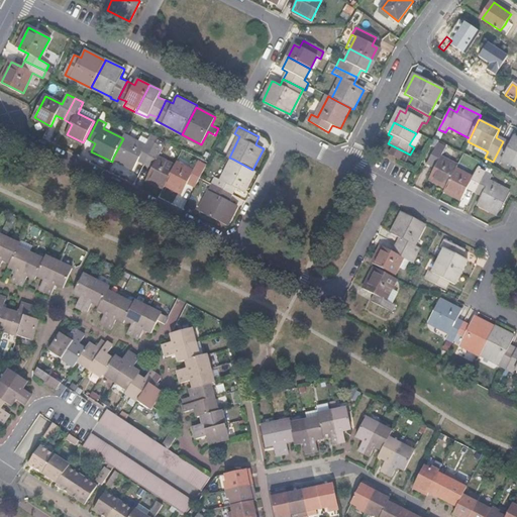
[(125,135),(123,138),(113,158),(134,169),(138,162),(144,165),(156,143),(149,139),(145,146),(125,135)]
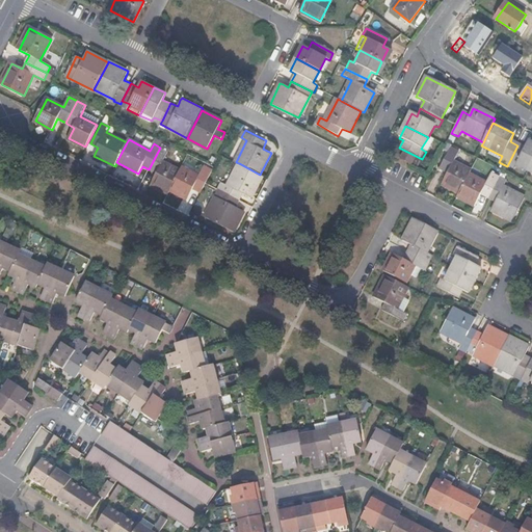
[(516,166),(528,173),(531,164),(531,145),(528,143),(525,149),(517,145),(507,166),(514,169),(516,166)]
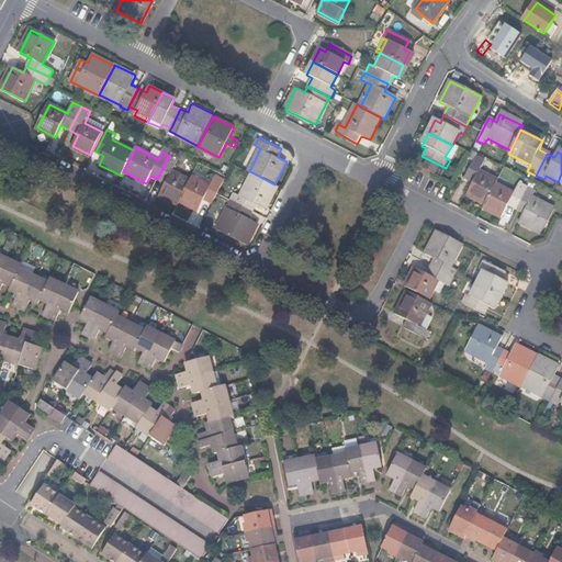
[(160,195),(179,204),(181,201),(191,181),(172,171),(178,160),(169,156),(157,179),(167,183),(160,195)]
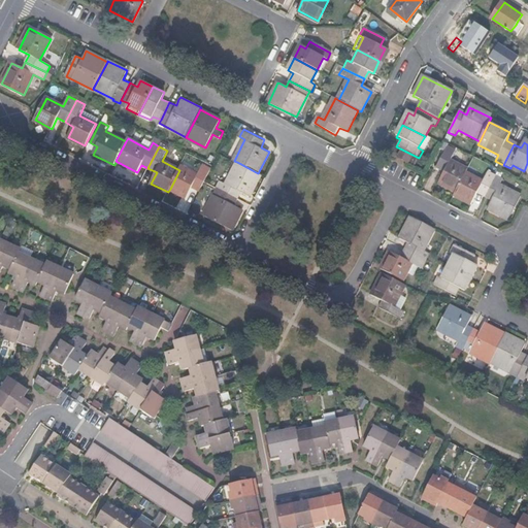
[(456,194),(465,175),(467,171),(450,162),(455,153),(447,147),(435,169),(443,174),(438,185),(456,194)]
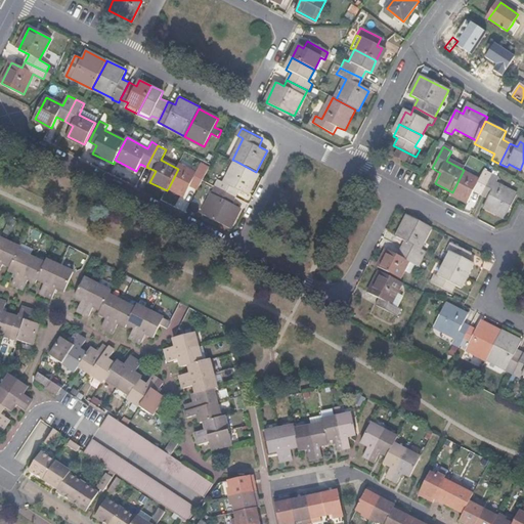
[(395,157),(405,163),(409,154),(399,148),(395,157)]
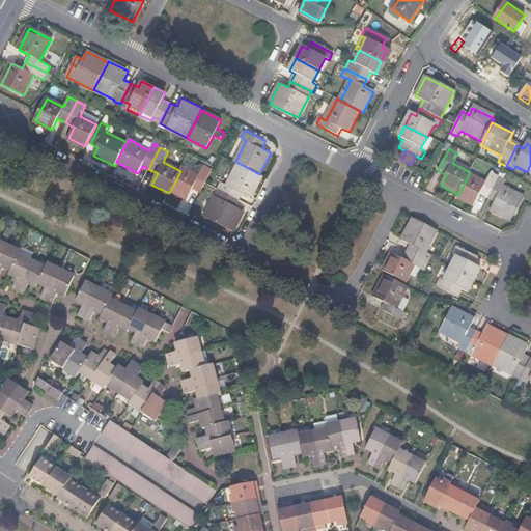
[(263,176),(259,174),(239,163),(228,185),(222,182),(218,190),(220,190),(240,200),(244,193),(252,197),(263,176)]
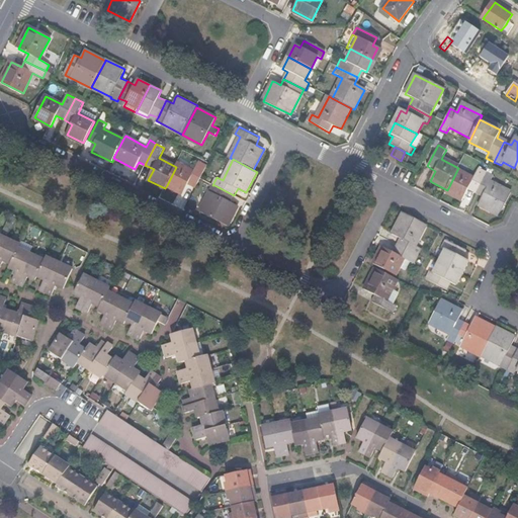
[(194,171),(178,163),(176,167),(167,185),(183,193),(188,183),(197,187),(201,179),(208,166),(199,162),(194,171)]
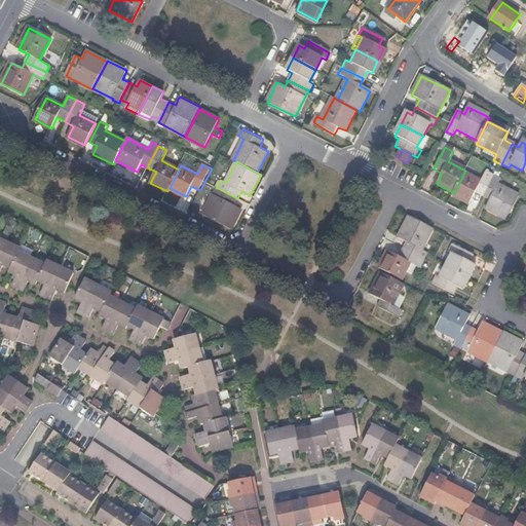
[(481,183),(463,175),(454,193),(453,196),(468,204),(474,194),(485,199),(495,177),(486,173),(481,183)]
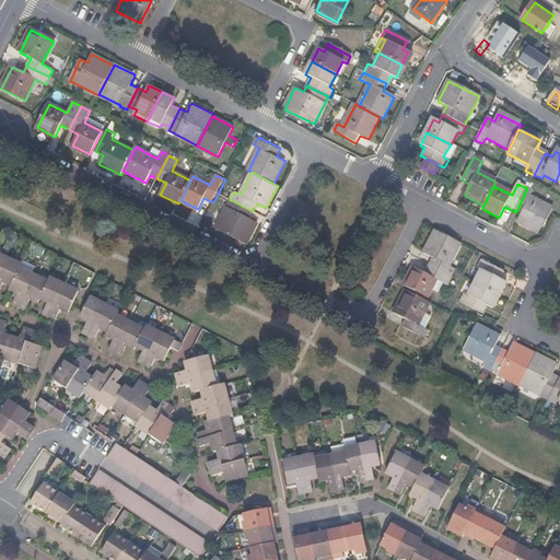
[(533,191),(527,188),(516,212),(521,214),(517,223),(539,234),(551,210),(529,199),(533,191)]
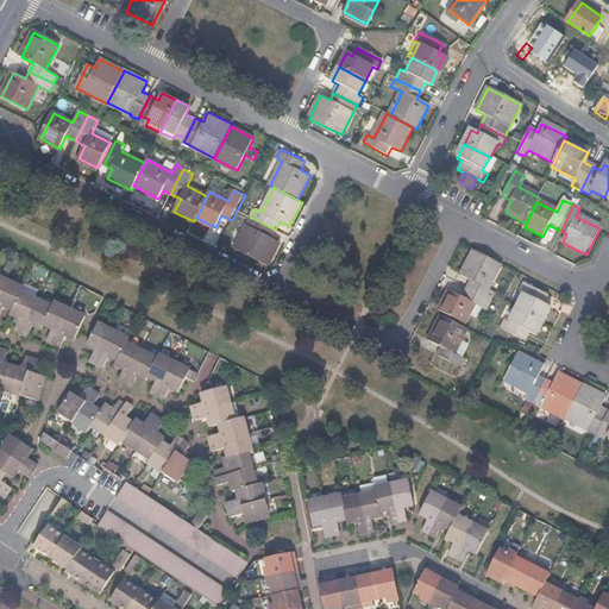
[(271,237),(275,230),(252,218),(237,248),(270,264),(282,242),(271,237)]
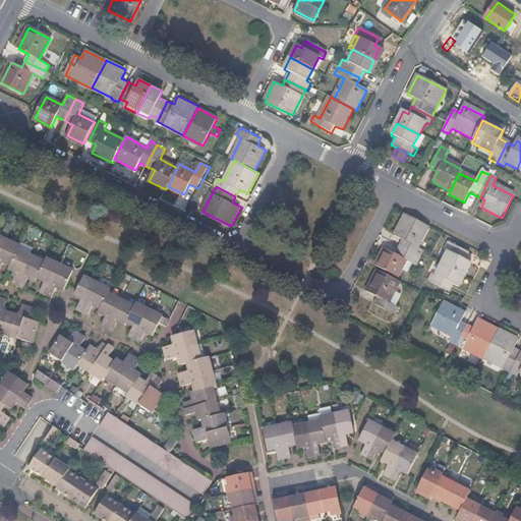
[(402,238),(399,244),(419,255),(423,248),(417,245),(428,224),(406,213),(395,234),(402,238)]
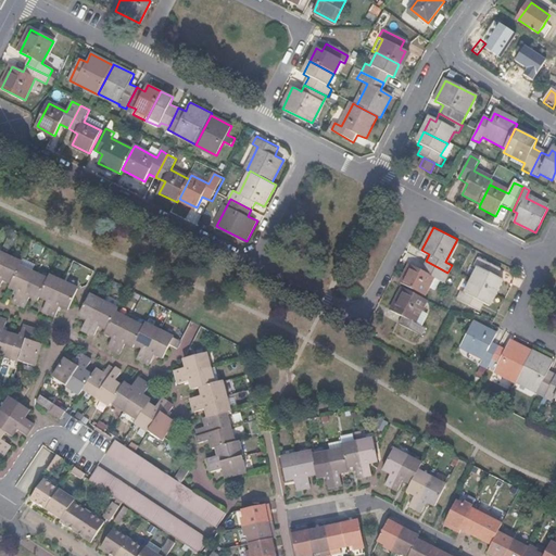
[(477,267),(470,279),(494,291),(501,279),(495,276),(500,267),(477,256),(472,264),(477,267)]
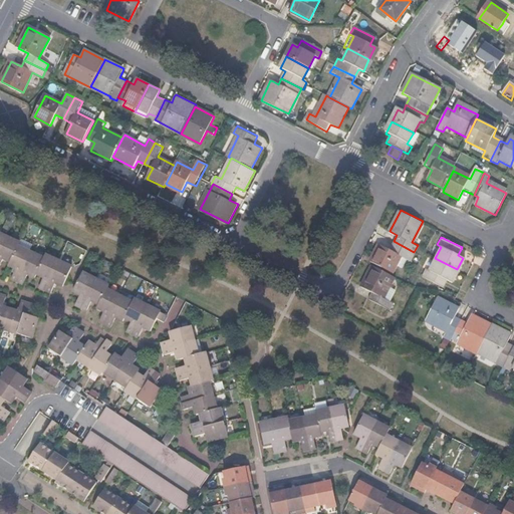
[(410,260),(414,252),(394,241),(389,249),(377,244),(369,260),(391,270),(400,254),(410,260)]
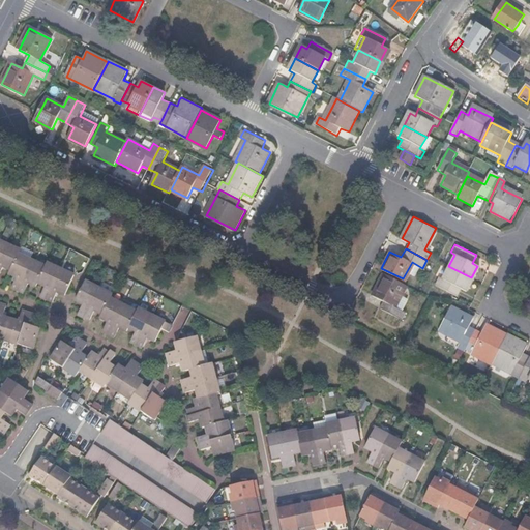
[(17,251),(6,269),(13,273),(8,283),(15,287),(29,257),(17,251)]
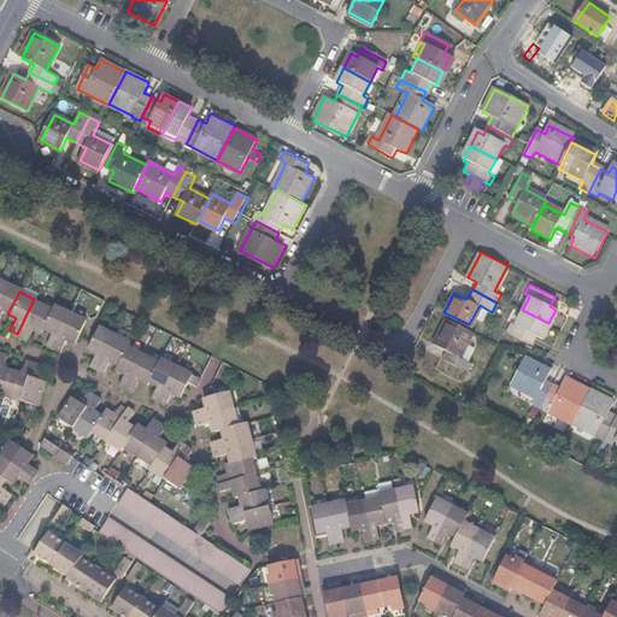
[(41,327),(51,307),(34,299),(17,334),(24,336),(30,325),(39,329),(41,327)]
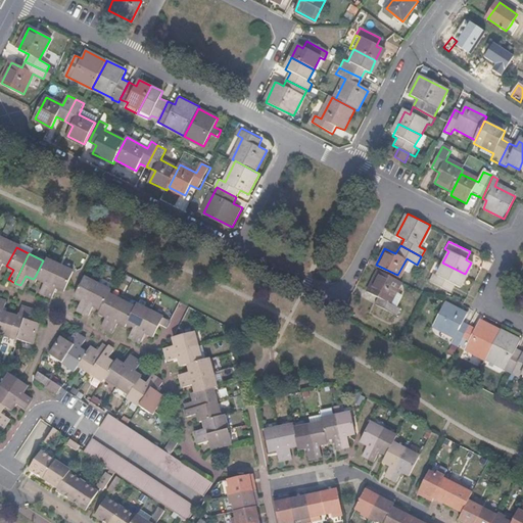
[(43,260),(35,277),(42,279),(37,290),(44,293),(48,284),(58,264),(45,256),(43,260)]
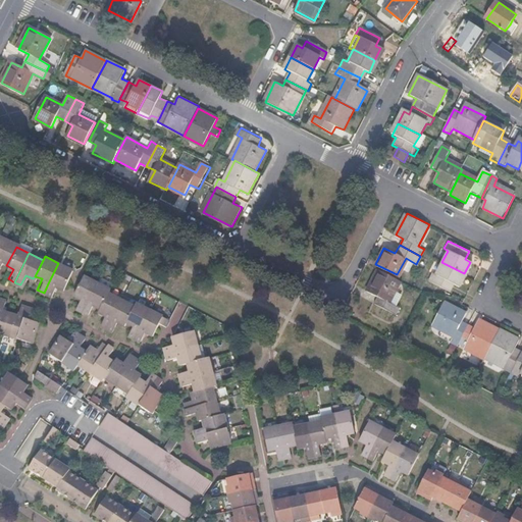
[(458,285),(464,273),(441,262),(435,274),(431,271),(427,279),(450,290),(453,282),(458,285)]
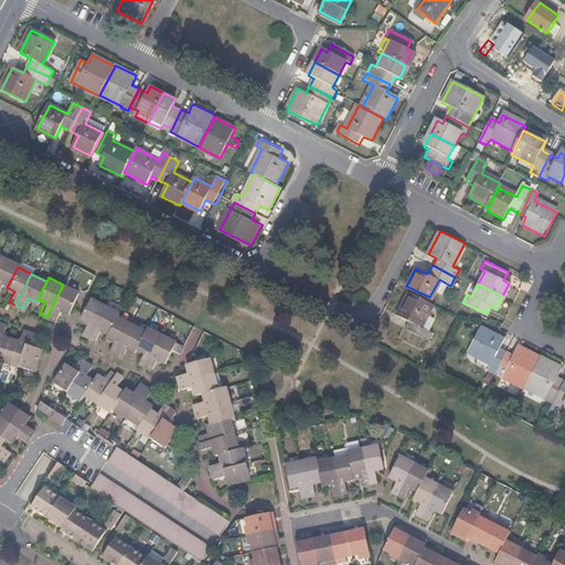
[(63,285),(52,307),(48,317),(53,320),(59,308),(66,312),(77,291),(63,285)]
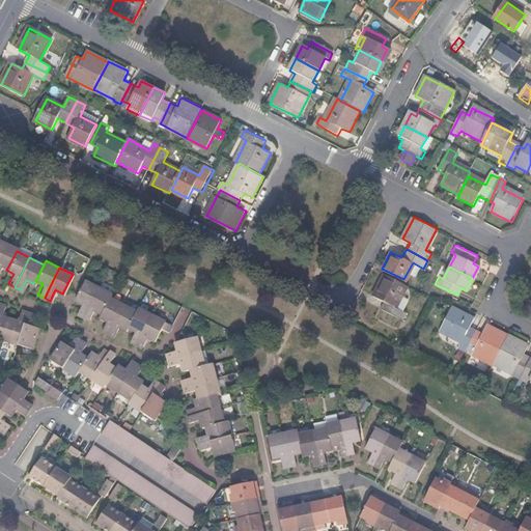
[(395,306),(407,285),(384,274),(372,295),(384,301),(380,307),(401,318),(406,312),(395,306)]
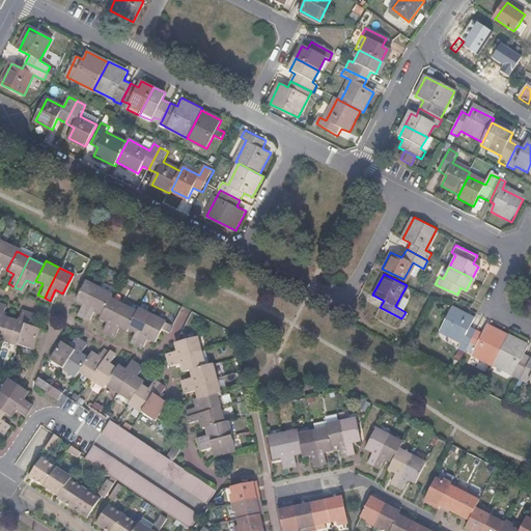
[(84,318),(100,287),(86,280),(76,301),(83,304),(78,315),(84,318)]
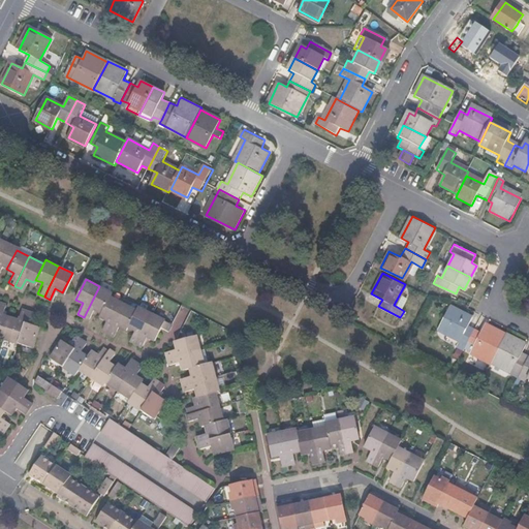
[(101,313),(110,297),(112,292),(99,286),(84,317),(89,319),(94,309),(101,313)]
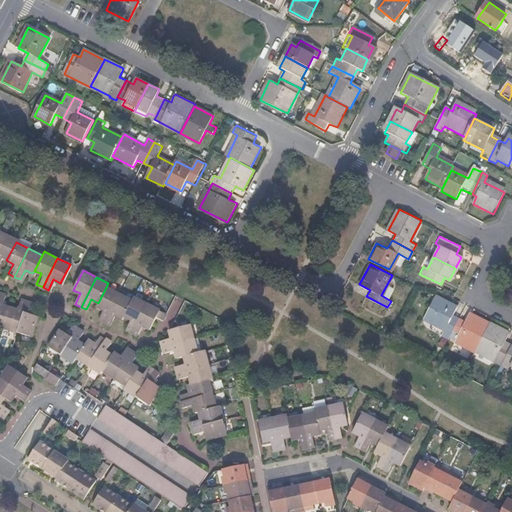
[(119,294),(106,287),(98,303),(97,306),(104,310),(99,319),(105,322),(119,294)]
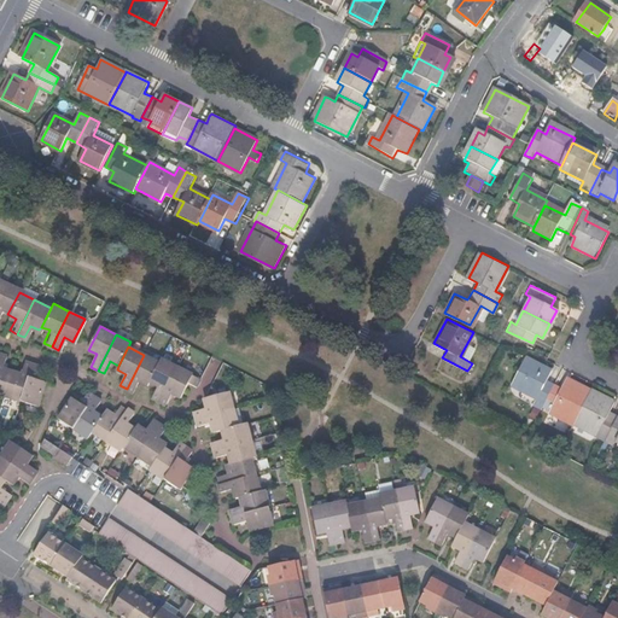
[(4,355),(0,365),(0,394),(7,397),(16,373),(6,369),(11,357),(4,355)]
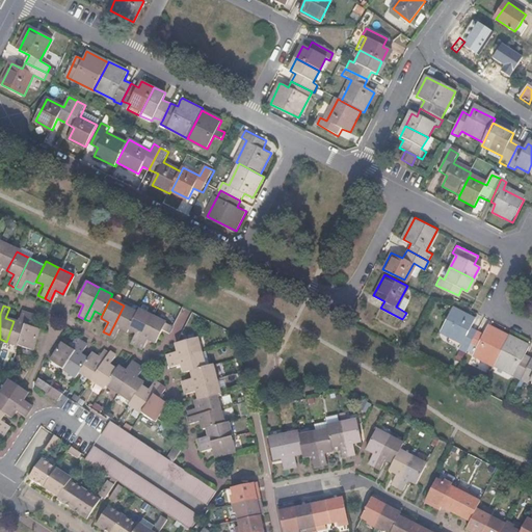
[(121,328),(128,331),(130,328),(138,312),(124,306),(109,335),(116,338),(121,328)]
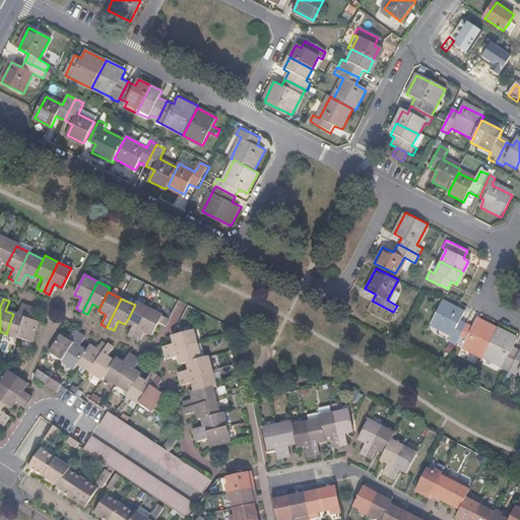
[(447,340),(454,343),(461,330),(465,323),(458,319),(462,311),(457,308),(442,301),(430,323),(450,333),(447,340)]
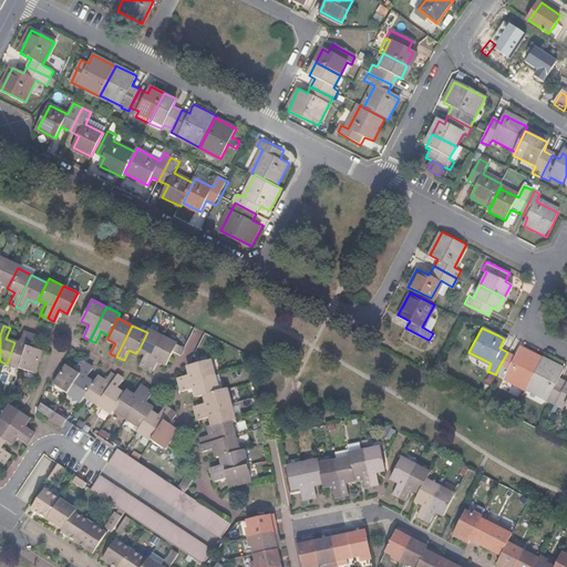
[(163,336),(148,329),(147,332),(138,350),(145,353),(140,364),(146,368),(163,336)]
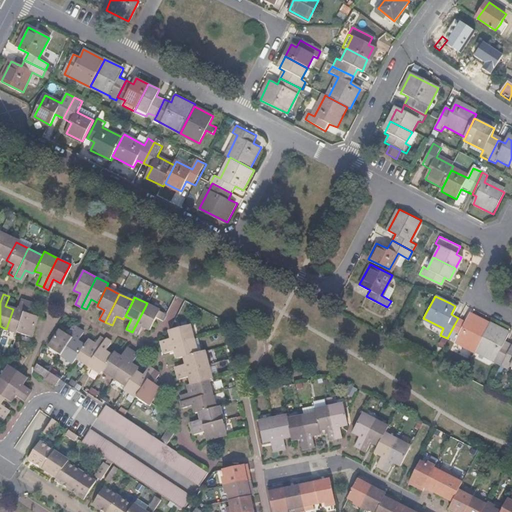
[(13,309),(6,329),(20,333),(30,303),(23,300),(19,311),(13,309)]
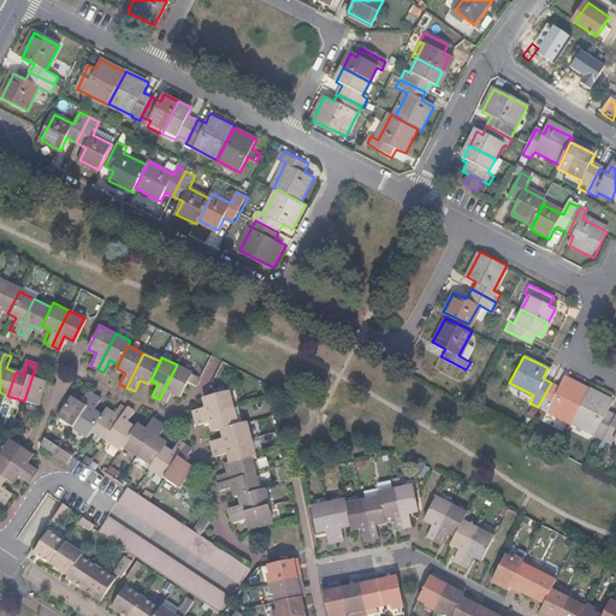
[(36,365),(24,401),(40,407),(47,383),(40,380),(45,367),(36,365)]
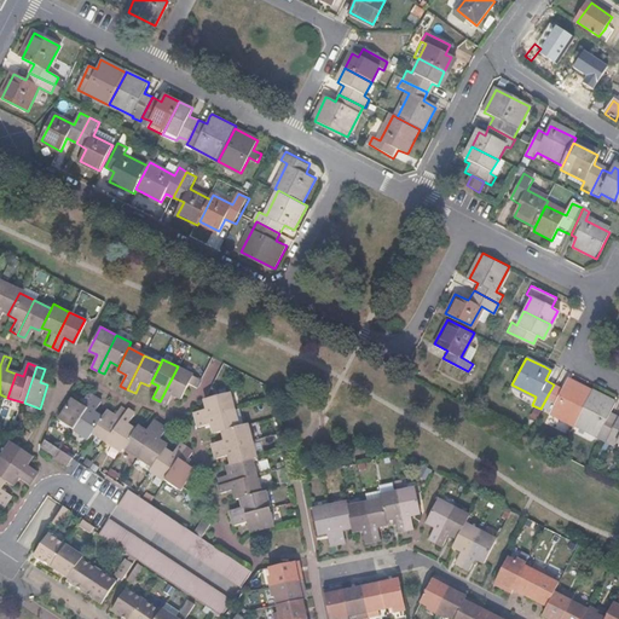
[(178,366),(160,401),(167,405),(173,394),(181,398),(194,374),(178,366)]
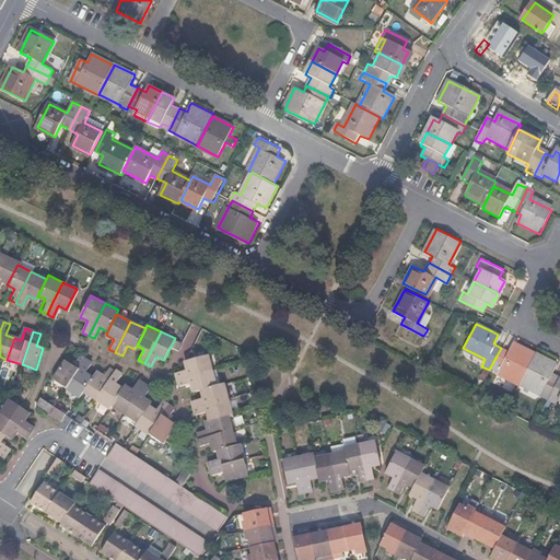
[(508,351),(501,348),(497,356),(504,359),(498,372),(518,383),(533,353),(512,342),(508,351)]
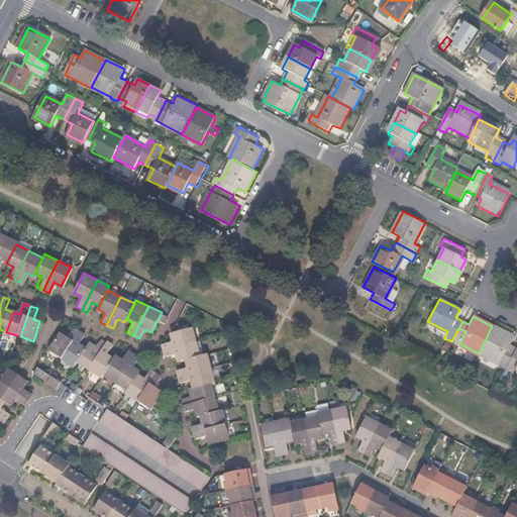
[(64,326),(52,344),(64,352),(82,324),(77,321),(71,330),(64,326)]
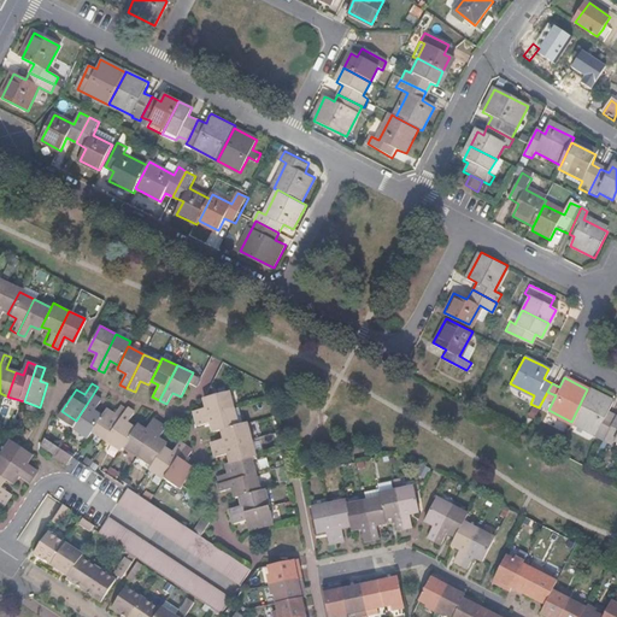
[(90,429),(93,427),(105,409),(98,404),(104,392),(98,387),(76,421),(90,429)]
